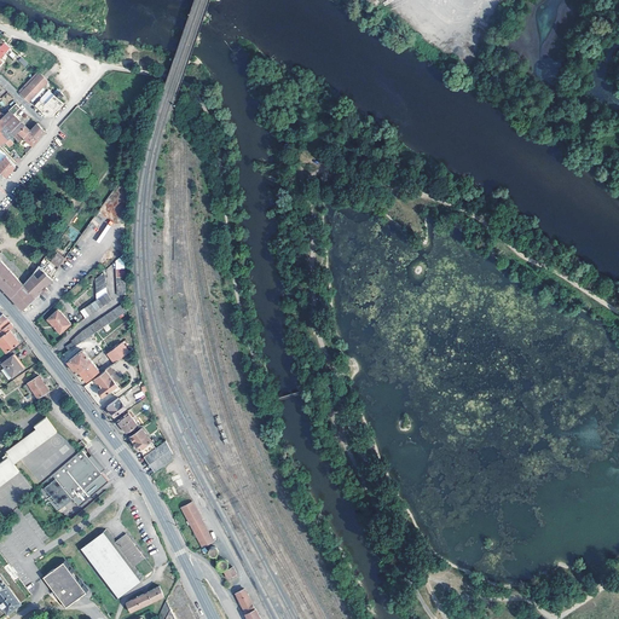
[(48,81),(40,73),(21,94),(29,102),(30,100),(48,81)]
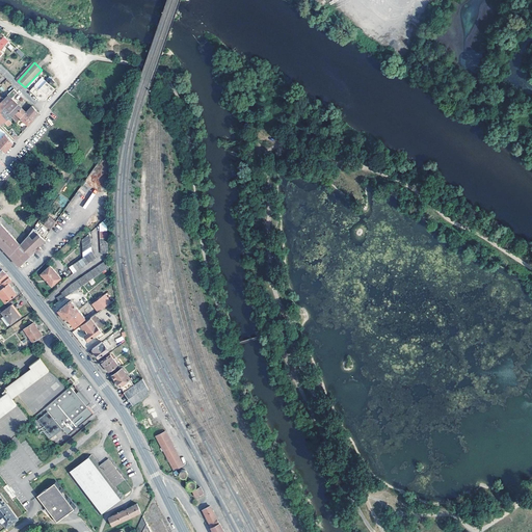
[(50,82),(48,80),(40,88),(35,85),(30,90),(40,100),(45,100),(54,89),(51,86),(52,85),(49,82),(50,82)]
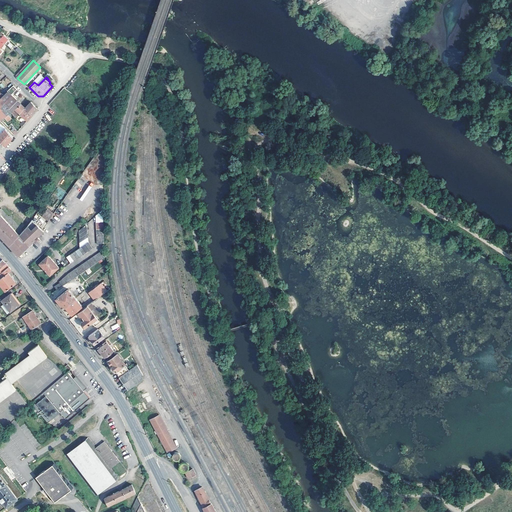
[(3,96),(0,99),(0,103),(1,105),(4,103),(10,108),(17,101),(11,95),(16,90),(13,86),(3,96)]
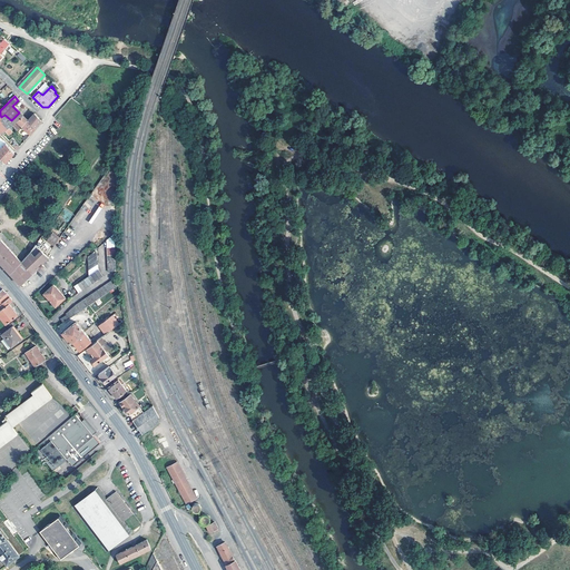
[(23,116),(19,112),(11,120),(16,125),(18,121),(23,116)]
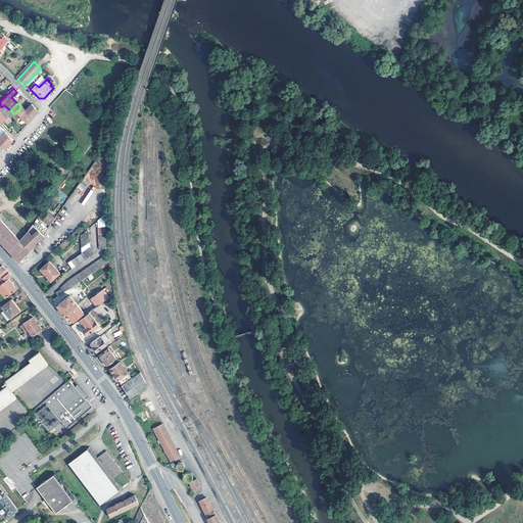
[(32,104),(26,110),(33,117),(38,111),(32,104)]
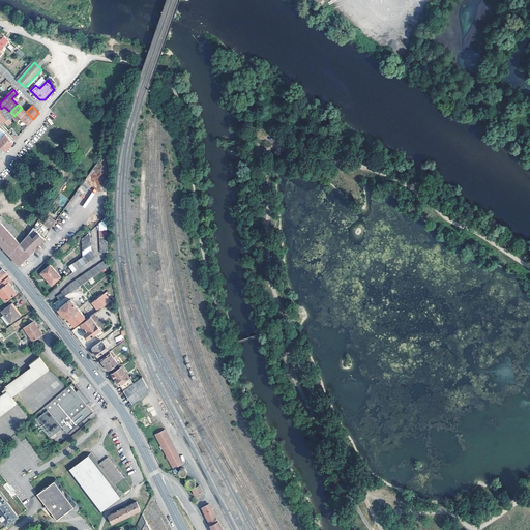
[(8,119),(8,118),(11,116),(16,121),(15,122),(16,123),(21,117),(17,113),(15,116),(10,112),(4,107),(1,109),(0,111),(2,113),(8,119)]
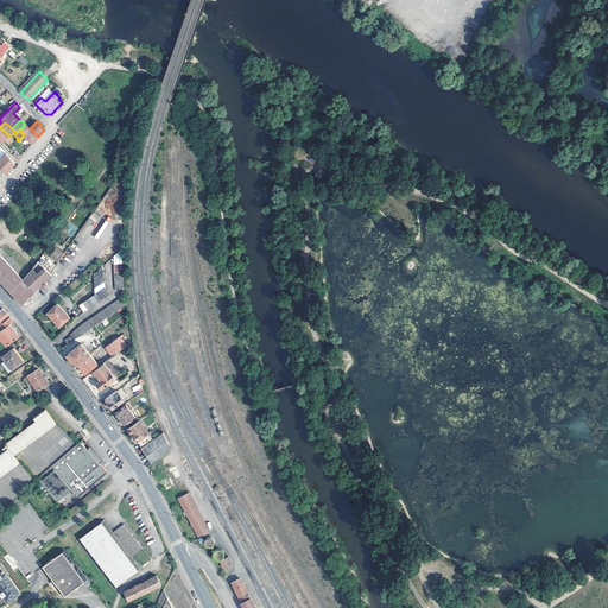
[(25,124),(19,130),(24,134),(30,128),(25,124)]
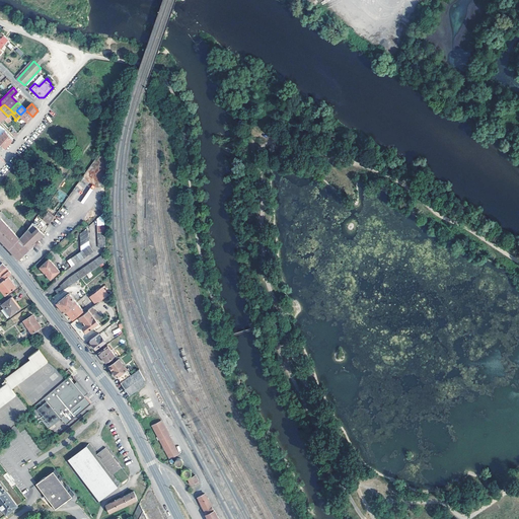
[(25,109),(20,115),(27,123),(32,117),(25,109)]
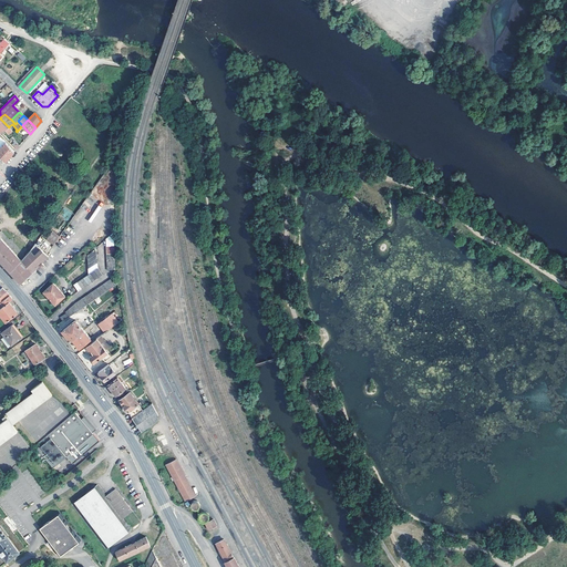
[(0,132),(1,133),(6,130),(9,134),(10,133),(12,132),(9,126),(9,127),(2,121),(0,123),(0,132)]
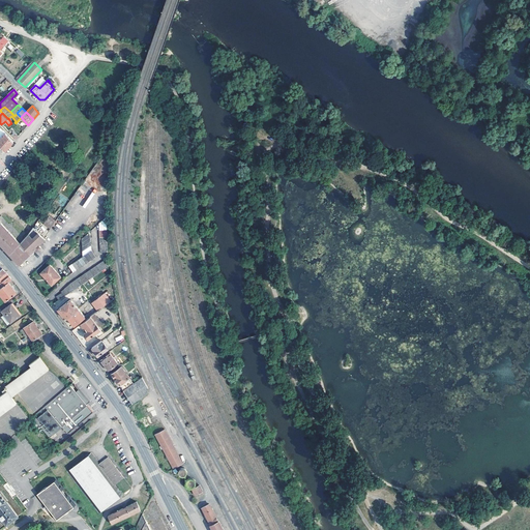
[(3,131),(0,134),(0,146),(5,151),(13,142),(3,131)]
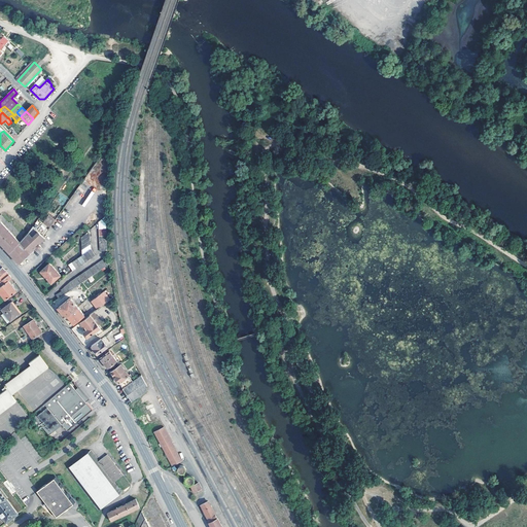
[(56,218),(49,214),(43,222),(49,226),(56,218)]
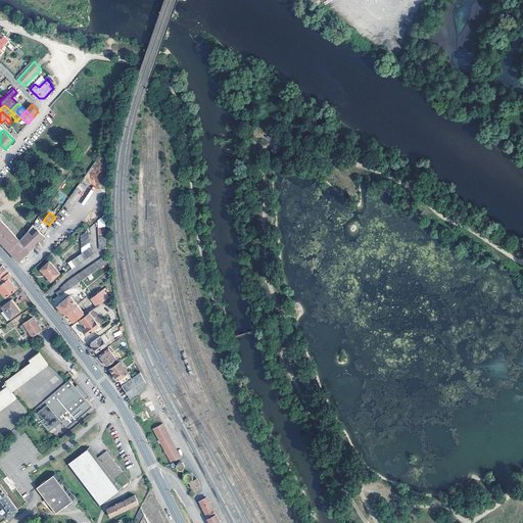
[(0,238),(0,240),(9,251),(20,239),(19,238),(18,239),(5,225),(0,229),(0,230),(4,235),(0,238)]
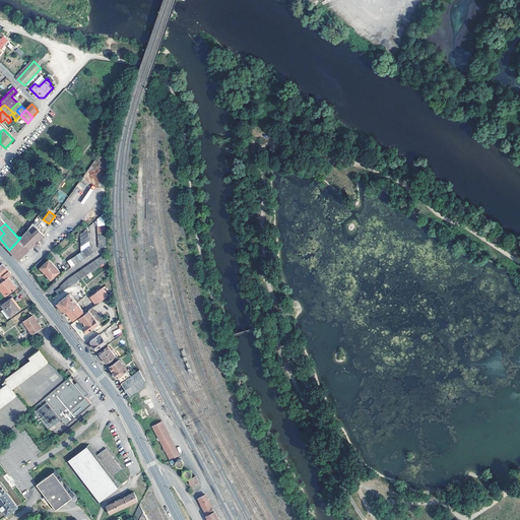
[(44,235),(34,223),(28,231),(38,240),(44,235)]
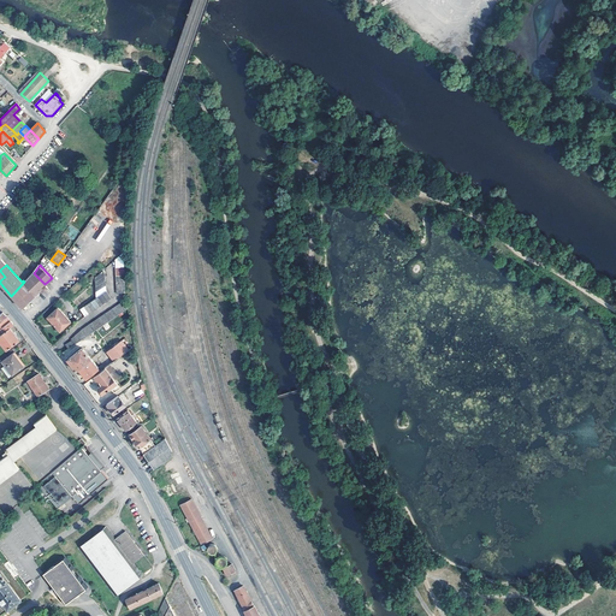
[(95,279),(95,283),(105,278),(105,271),(95,279)]
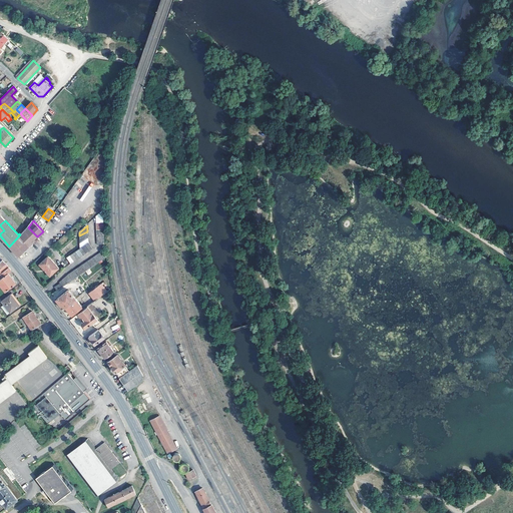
[(20,234),(9,246),(13,251),(18,257),(29,245),(31,243),(35,239),(37,237),(38,237),(37,236),(28,227),(20,234)]
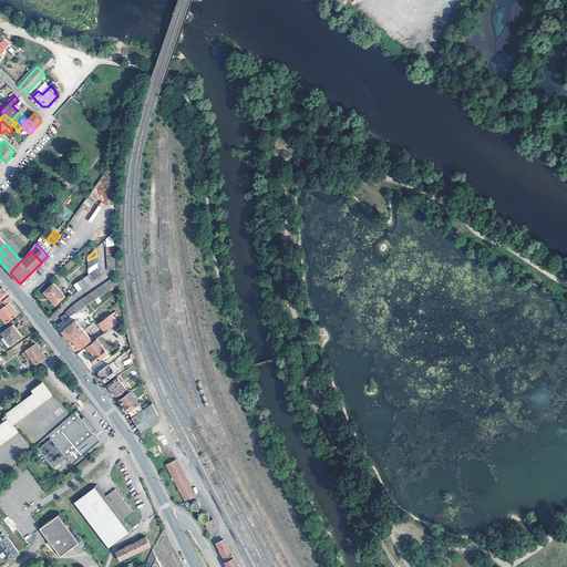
[(89,266),(98,260),(96,256),(88,260),(89,266)]
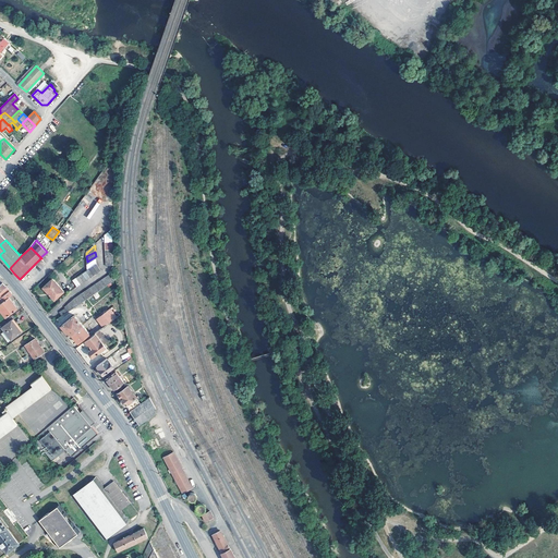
[(96,262),(96,256),(87,262),(87,266),(96,262)]
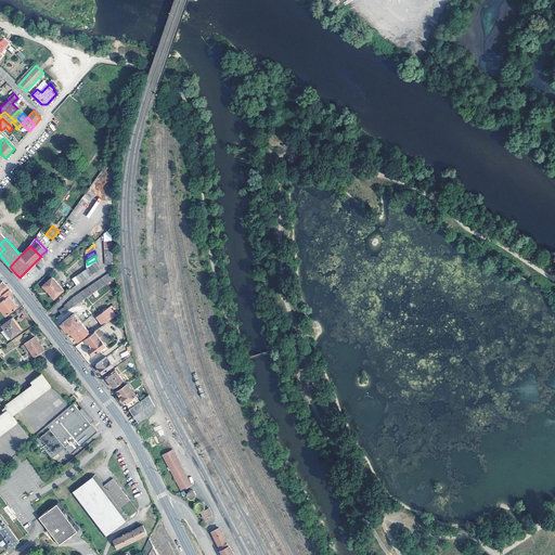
[(42,286),(54,298),(63,289),(51,278),(42,286)]
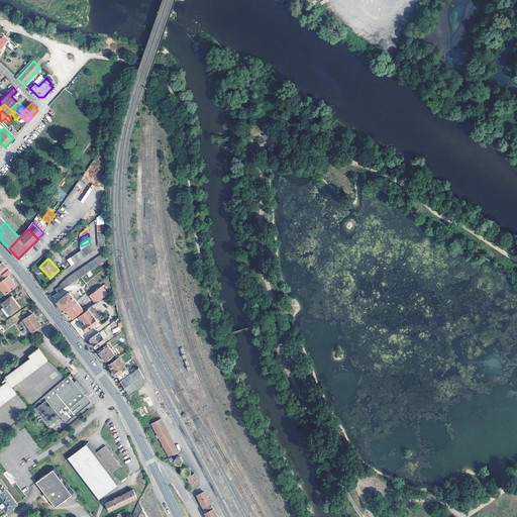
[(0,276),(9,270),(6,266),(6,267),(0,271),(0,276)]
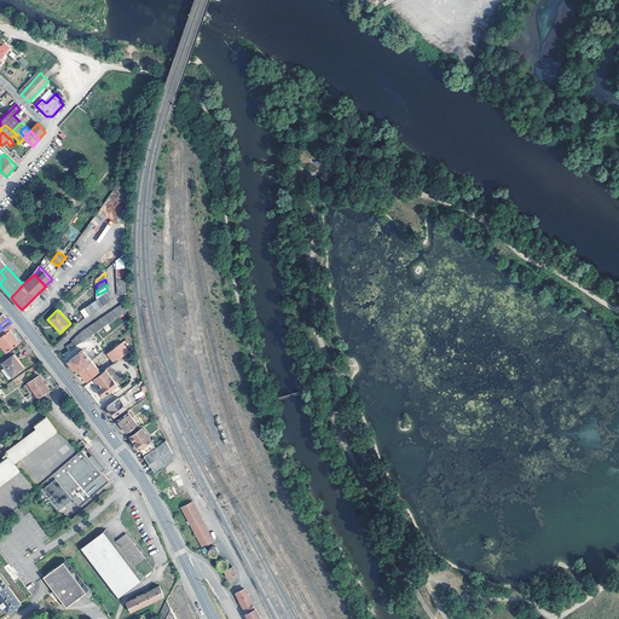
[(0,337),(10,330),(13,327),(11,323),(0,330),(0,337)]
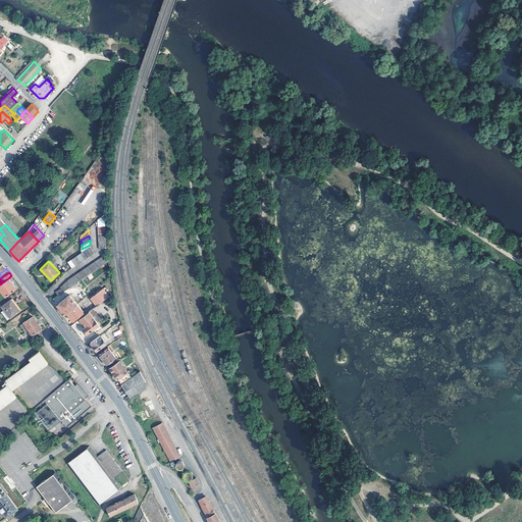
[(16,289),(8,278),(0,284),(0,289),(5,297),(16,289)]
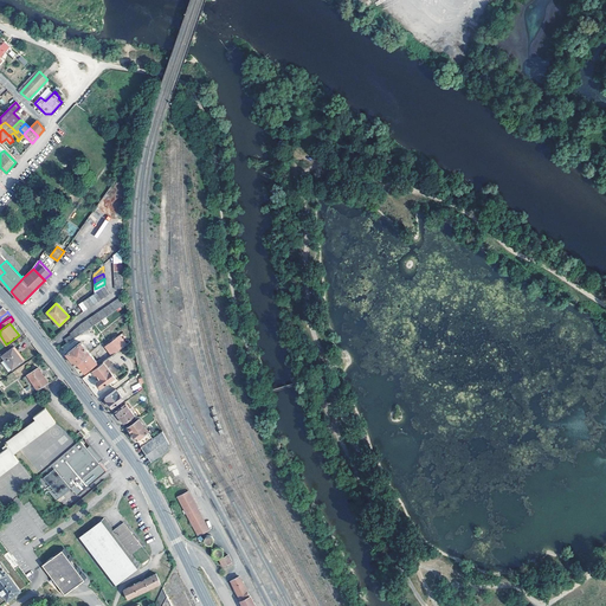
[(105,347),(113,355),(127,345),(121,335),(105,347)]
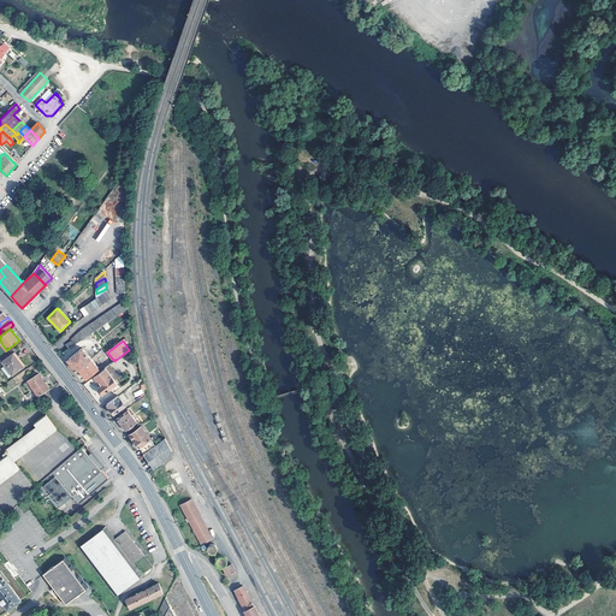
[(77,372),(78,369),(92,360),(82,349),(67,360),(77,372)]
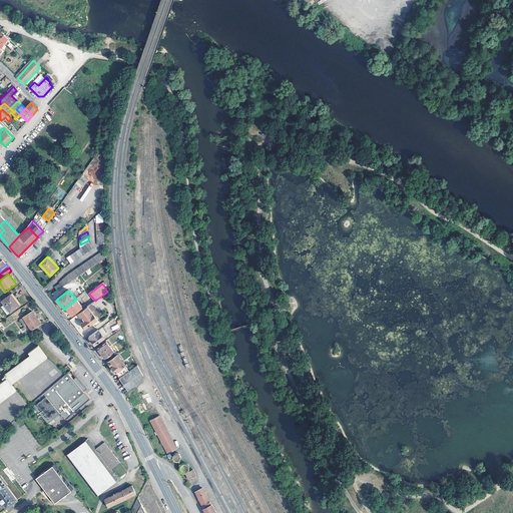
[(15,303),(10,296),(2,302),(11,313),(20,306),(17,302),(15,303)]
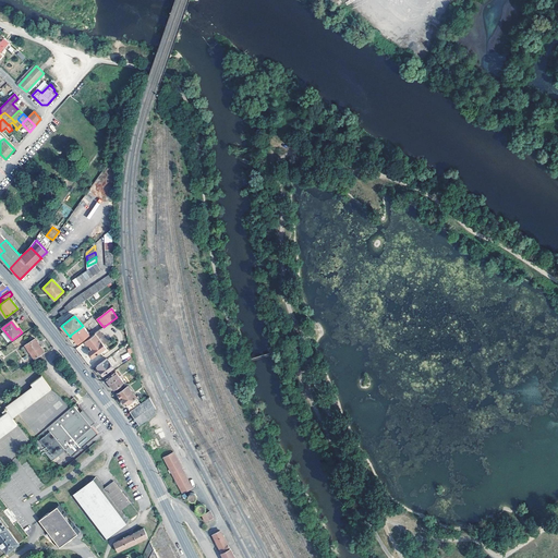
[(89,334),(83,326),(71,335),(79,343),(89,334)]
